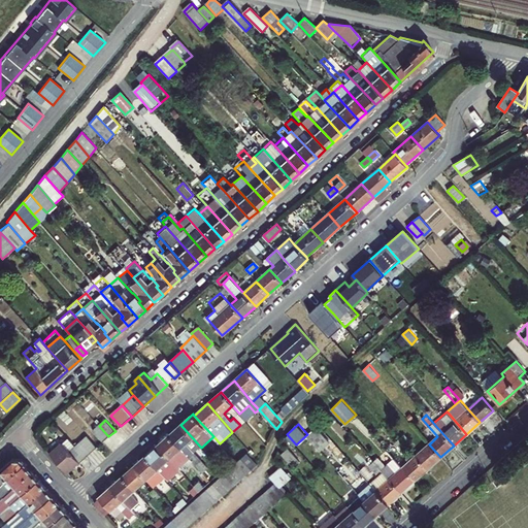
[(190,458),(203,473),(208,468),(187,443),(193,438),(180,425),(169,435),(190,458)]
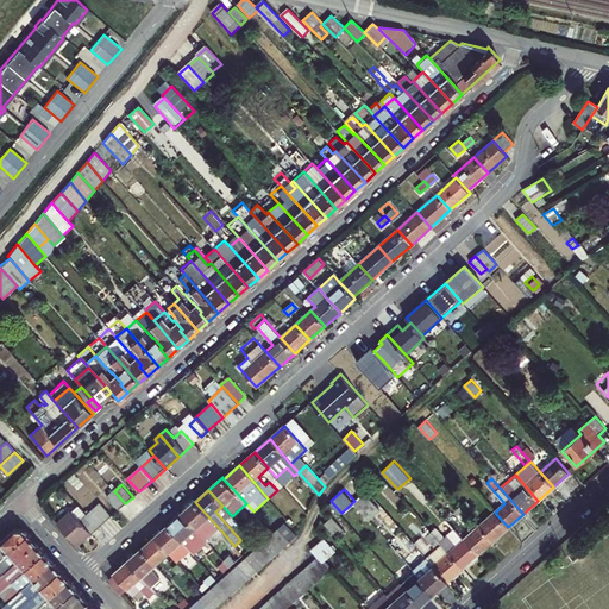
[(119,509),(125,503),(114,491),(107,496),(119,509)]
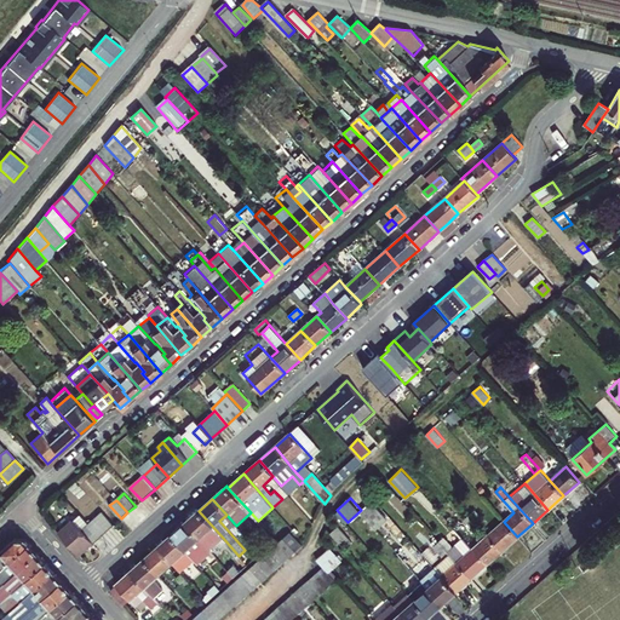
[(371,503),(360,511),(375,529),(385,520),(371,503)]
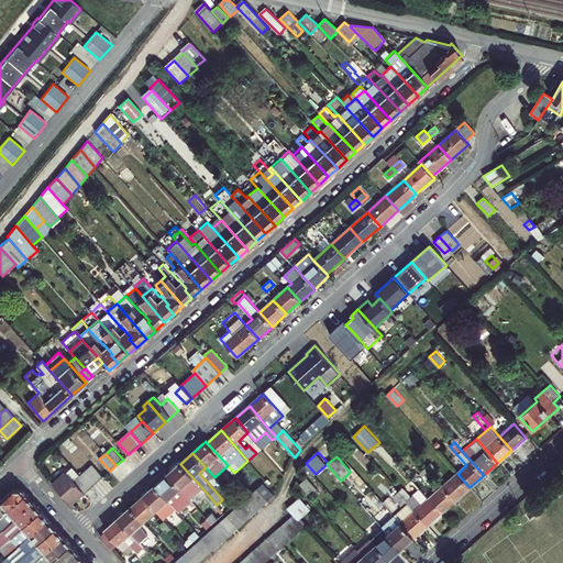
[(91,487),(103,476),(92,464),(80,475),(91,487)]
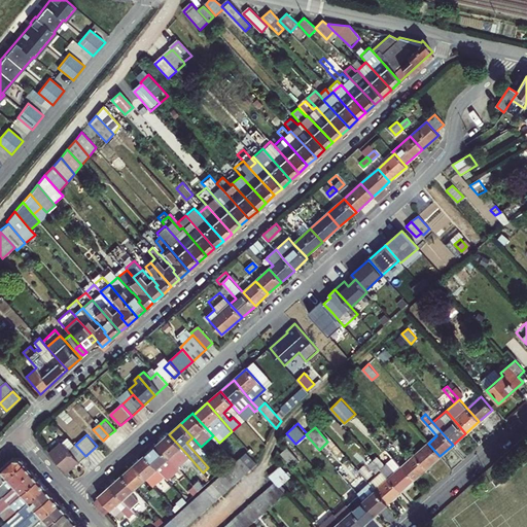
[(157,445),(175,465),(178,467),(189,457),(169,434),(157,445)]
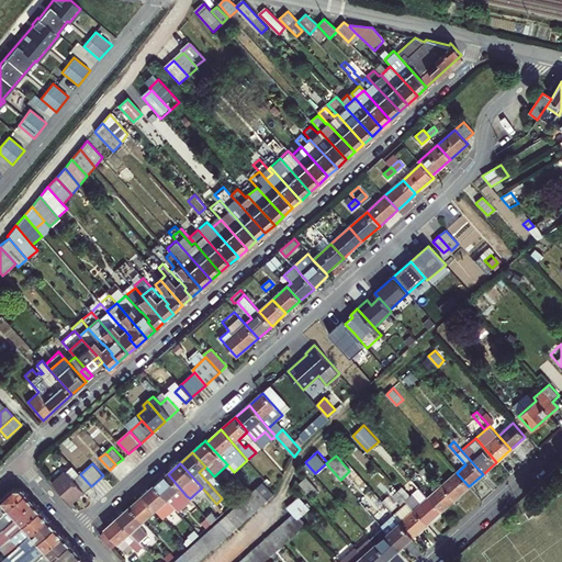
[(430,463),(426,468),(433,475),(438,471),(430,463)]
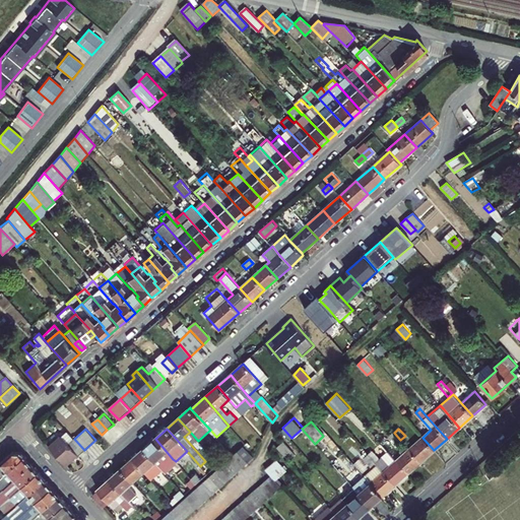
[(68,433),(63,438),(68,444),(74,439),(68,433)]
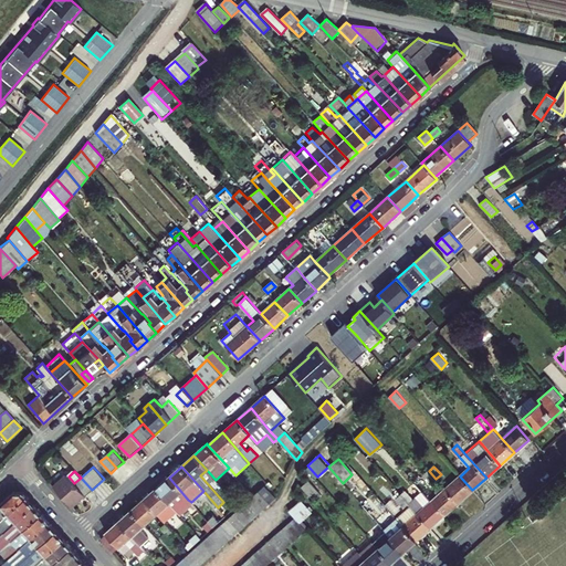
[(431,482),(436,479),(429,471),(425,474),(431,482)]
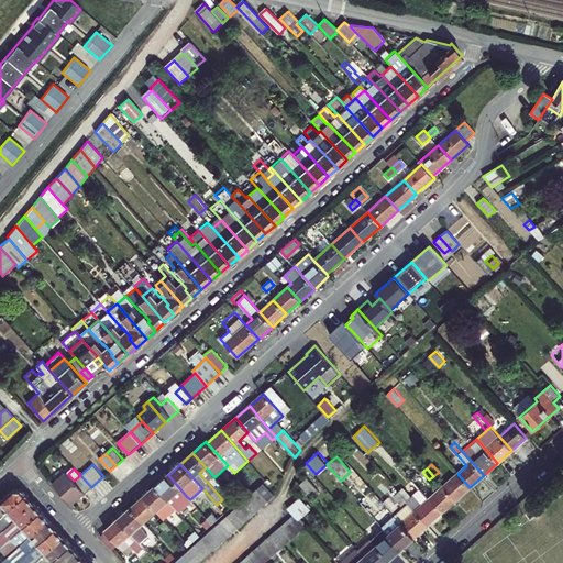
[(91,487),(80,475),(74,481),(67,473),(55,484),(73,505),(91,487)]
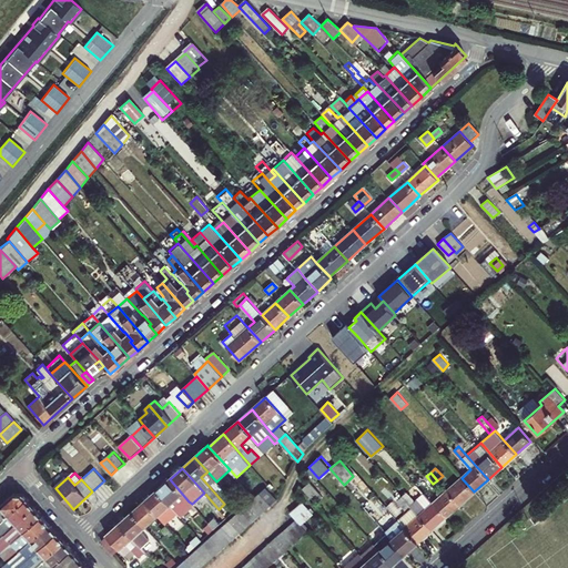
[(459,505),(474,492),(462,478),(446,490),(459,505)]
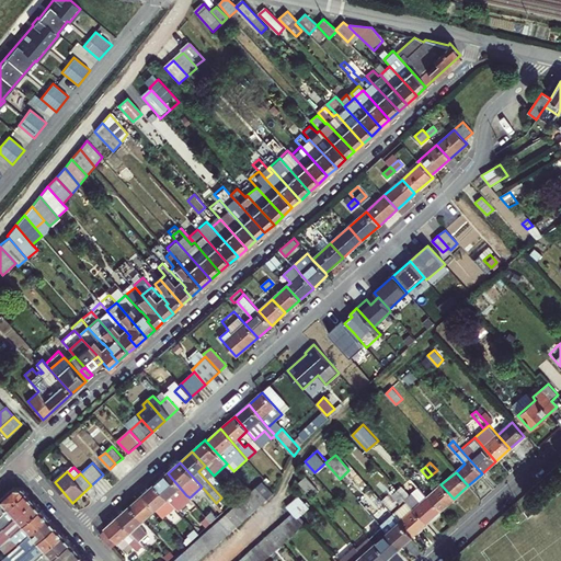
[(181,501),(186,495),(168,473),(155,484),(175,507),(179,511),(185,505),(181,501)]
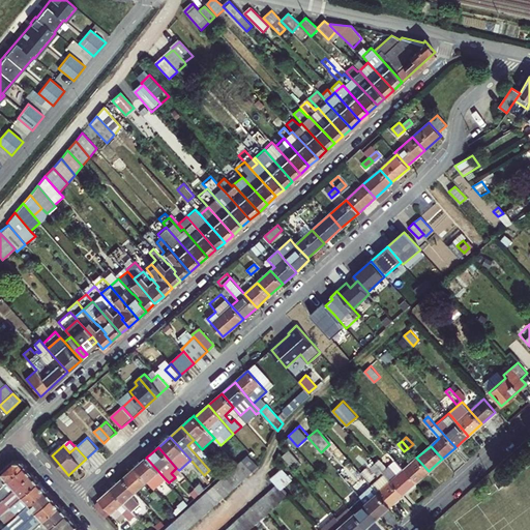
[(289,450),(283,455),(294,469),(300,463),(289,450)]
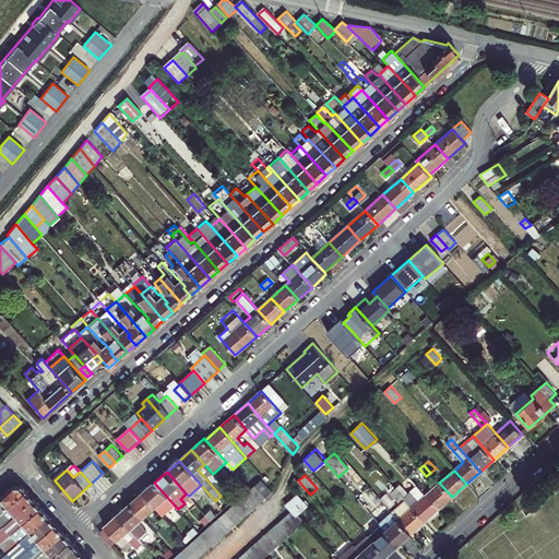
[(262,479),(257,485),(266,497),(273,491),(262,479)]
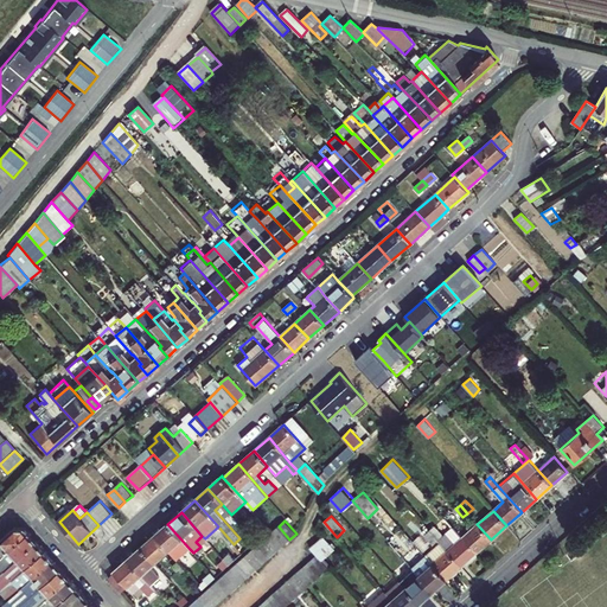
[(177,560),(190,549),(167,524),(154,536),(168,550),(177,560)]
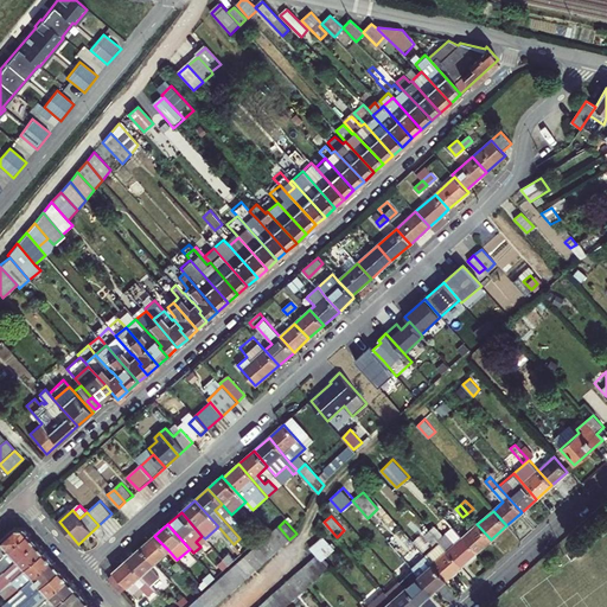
[(477,553),(491,540),(477,524),(462,537),(477,553)]
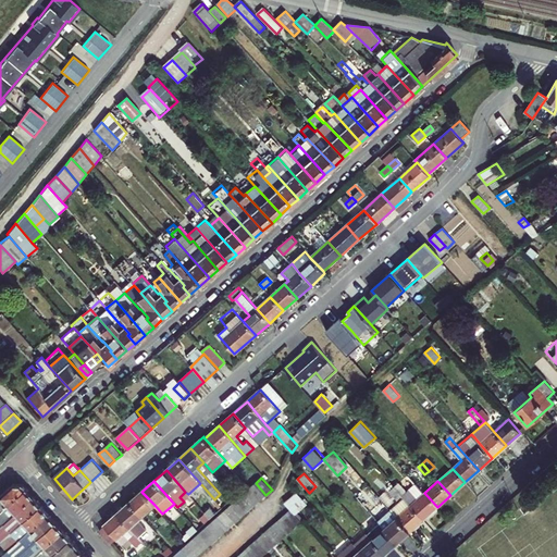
[(249,489),(260,500),(265,495),(256,483),(249,489)]
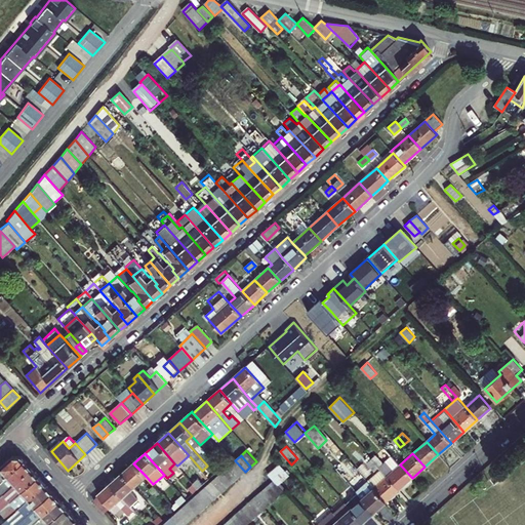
[(381,471),(387,477),(399,490),(412,478),(400,465),(392,455),(384,462),(376,455),(372,459),(378,467),(381,471)]
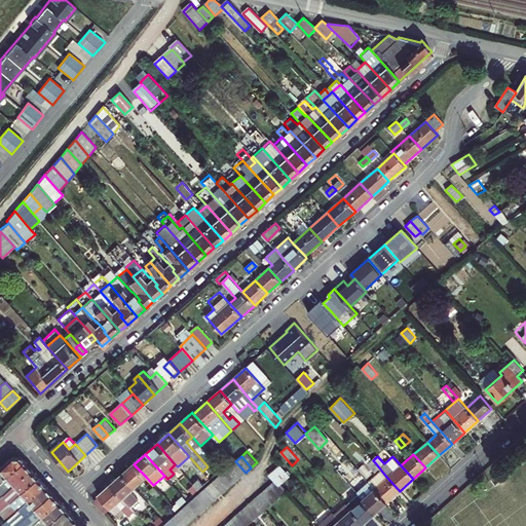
[(0,468),(0,484),(25,462),(21,458),(12,457),(0,468)]
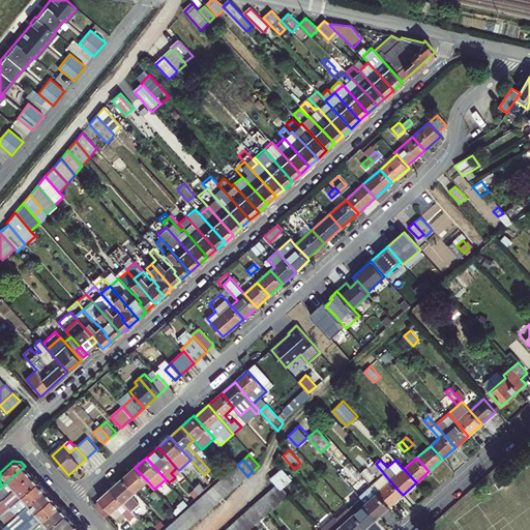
[(378,475),(382,471),(376,464),(371,468),(378,475)]
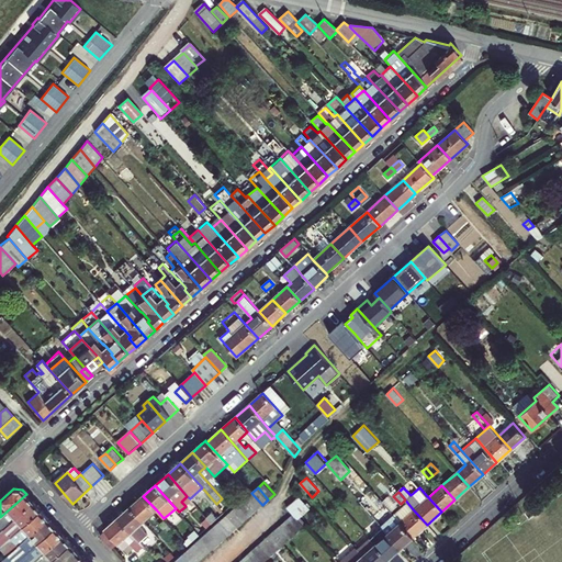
[(256,510),(262,505),(251,493),(245,498),(256,510)]
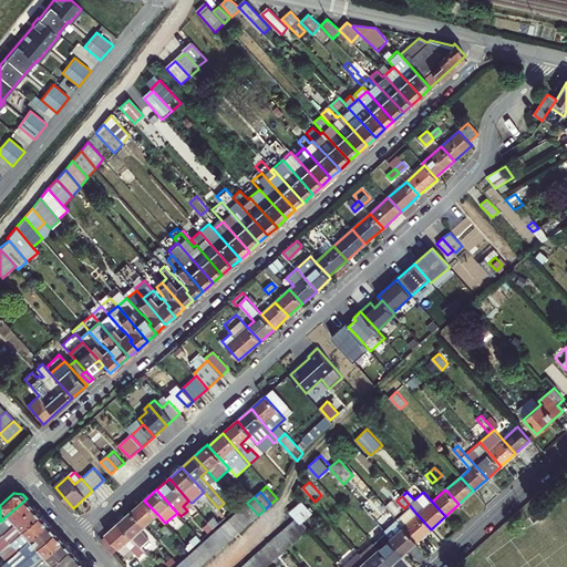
[(0,522),(0,528),(3,534),(34,506),(27,498),(0,522)]
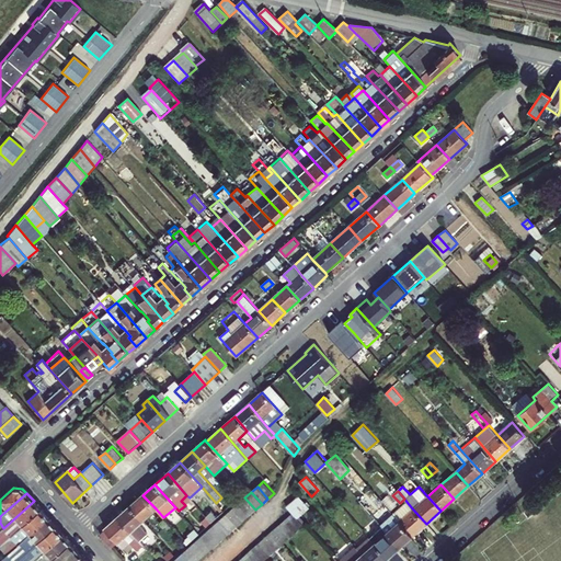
[(130,506),(142,519),(156,508),(142,495),(130,506)]
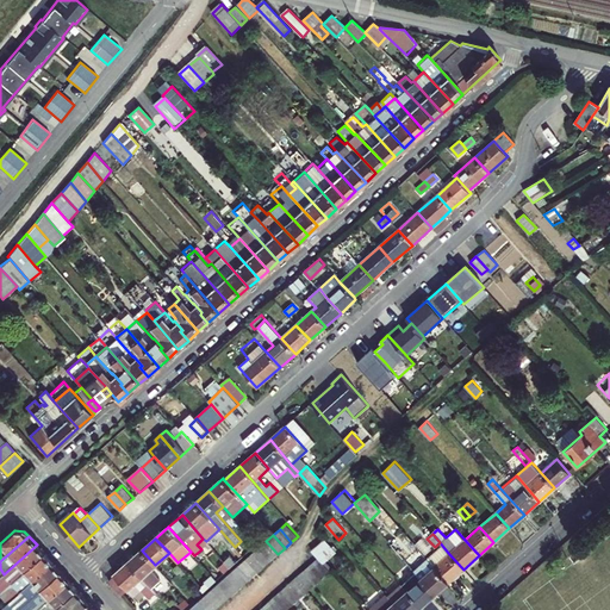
[(197,545),(201,549),(207,543),(206,541),(203,539),(197,545)]
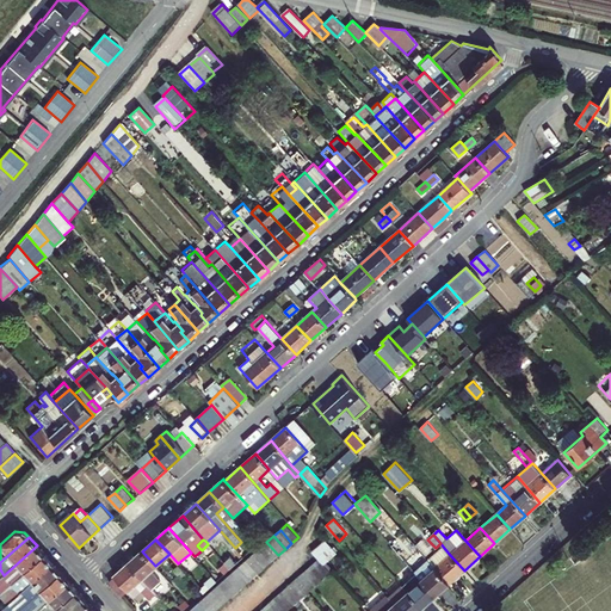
[(325,539),(312,551),(319,559),(323,565),(337,553),(325,539)]
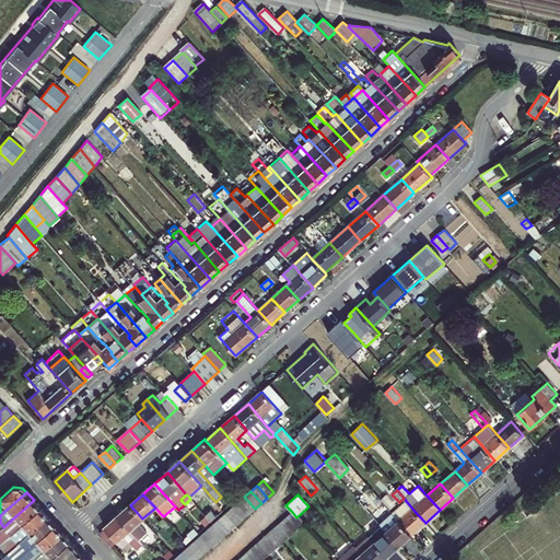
[(364,506),(377,521),(383,516),(364,496),(359,500),(364,506)]
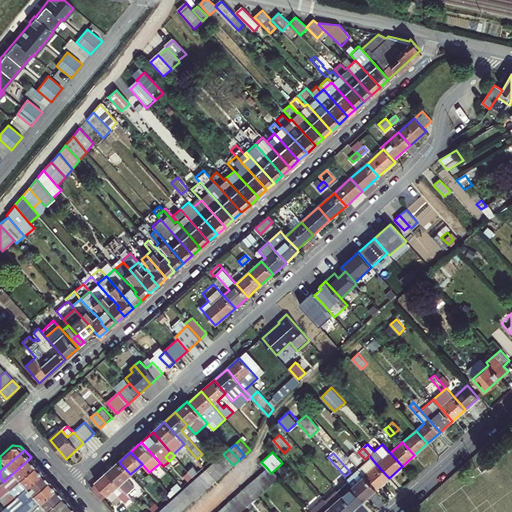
[(227,470),(233,465),(223,454),(218,459),(227,470)]
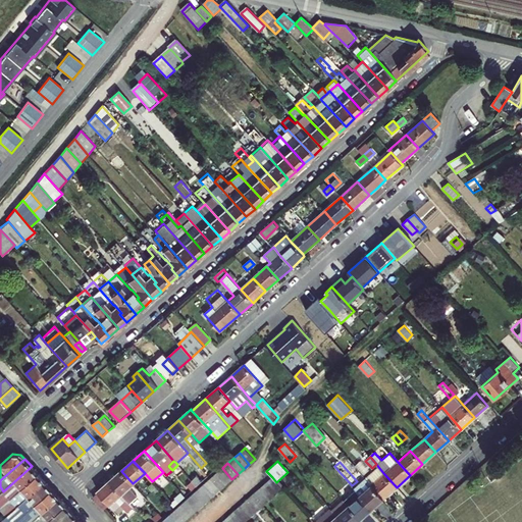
[(0,506),(1,508),(10,499),(39,474),(32,466),(3,491),(1,493),(0,493),(0,506)]
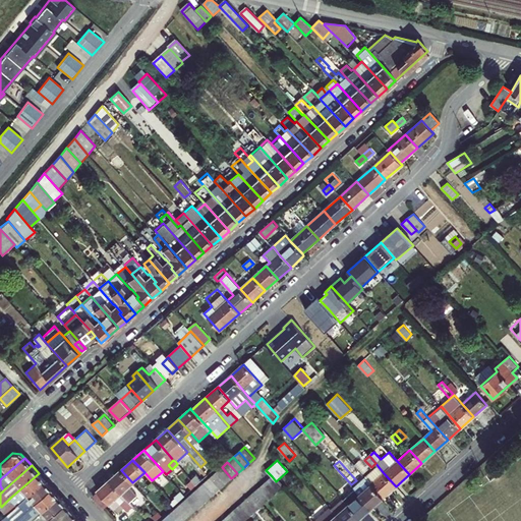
[(226,483),(231,478),(222,467),(216,472),(226,483)]
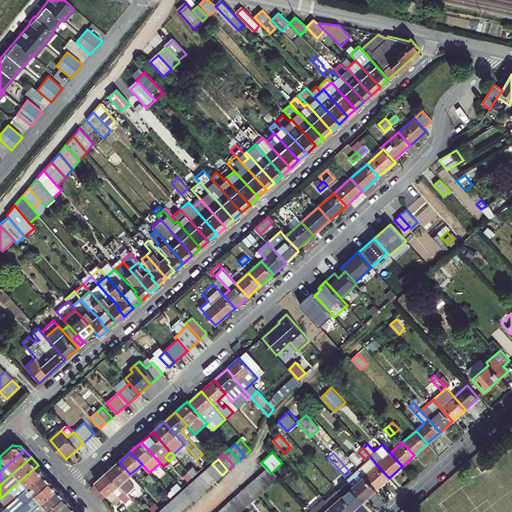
[(372,459),(359,470),(376,489),(389,478),(377,465),(372,459)]
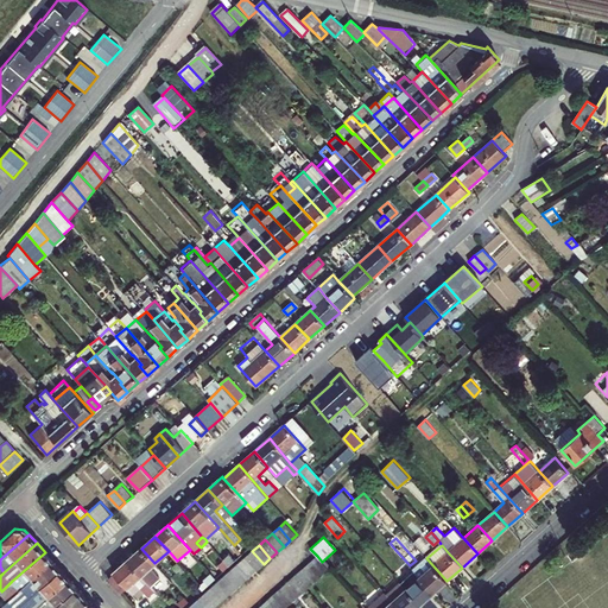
[(128,559),(152,587),(160,578),(151,568),(154,563),(141,549),(128,559)]
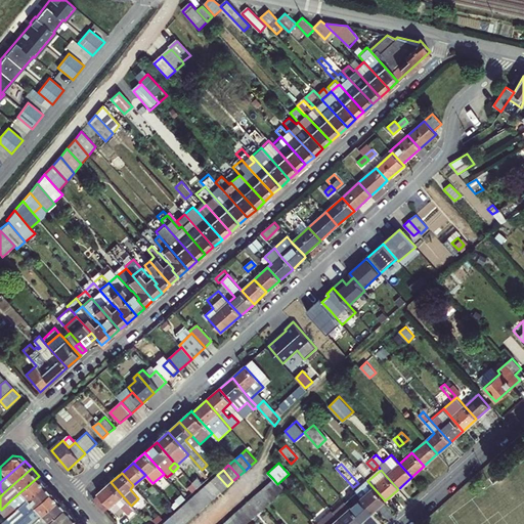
[(353,487),(341,474),(337,477),(349,491),(353,487)]
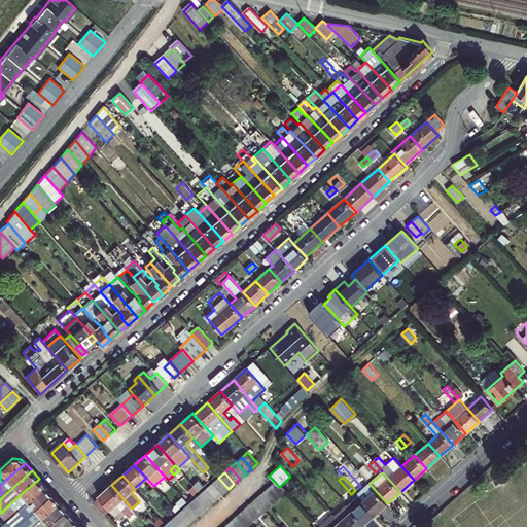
[(212,483),(222,494),(229,489),(218,478),(212,483)]
